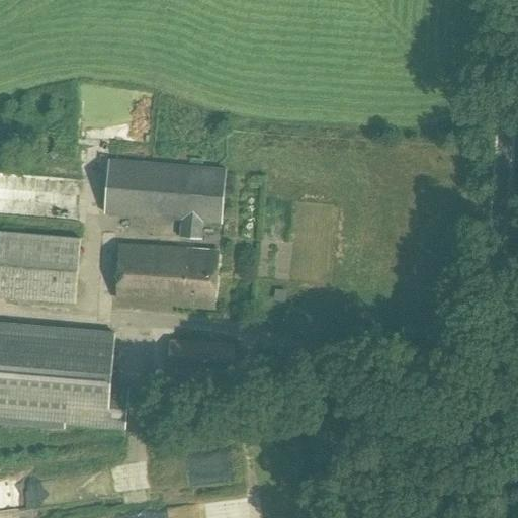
[(180,222),(179,239),(203,240),(204,224),(222,226),(227,170),(109,160),(104,214),(180,222)]
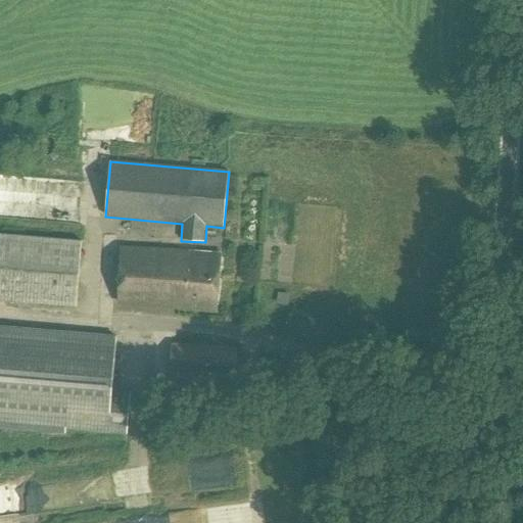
[(0,211),(10,212),(11,176),(0,175),(0,211)]
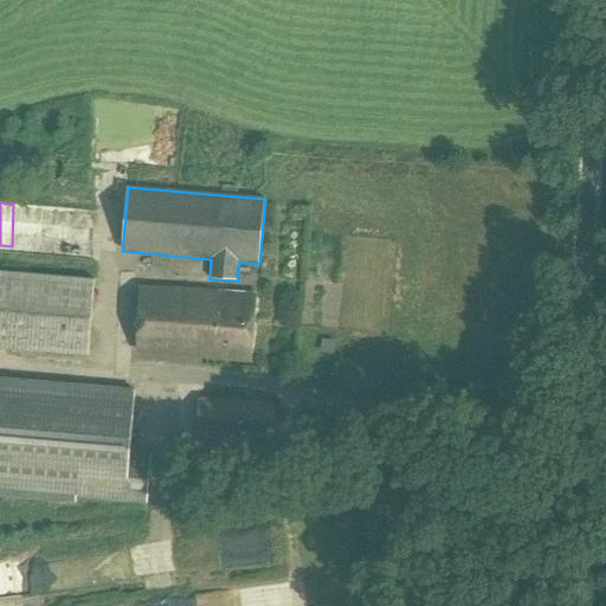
[(19,244),(56,245),(57,204),(21,202),(19,244)]
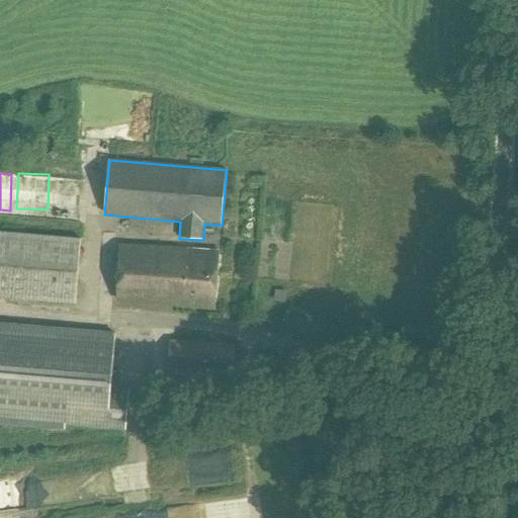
[(80,237),(0,230),(0,296),(74,303),(80,237)]
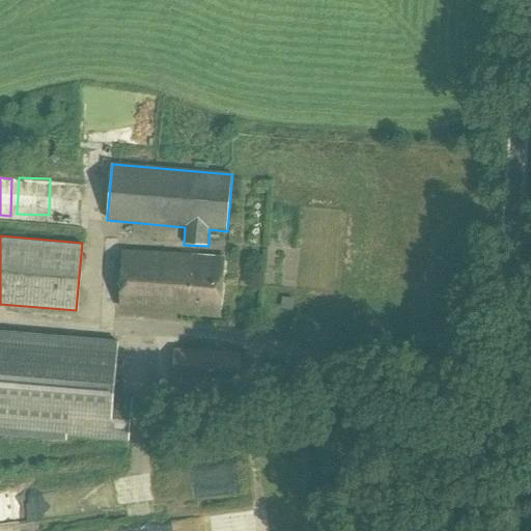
[(225,258),(123,252),(120,308),(220,316),(225,258)]
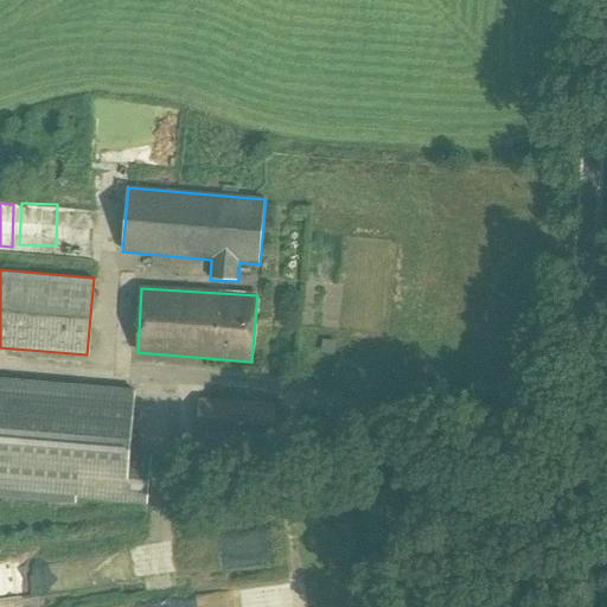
[(134,400),(0,388),(0,490),(146,503),(151,459),(129,457),(134,400)]
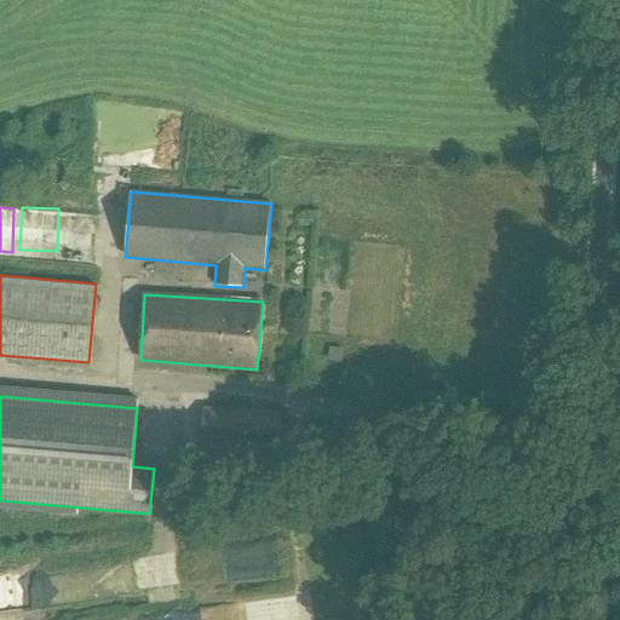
[(200,445),(277,447),(281,413),(204,407),(200,445)]
